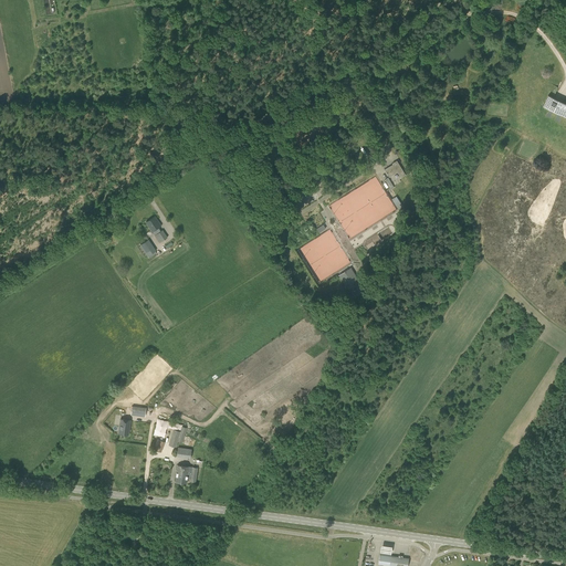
[(565,116),(565,103),(548,95),(543,106),(565,116)]
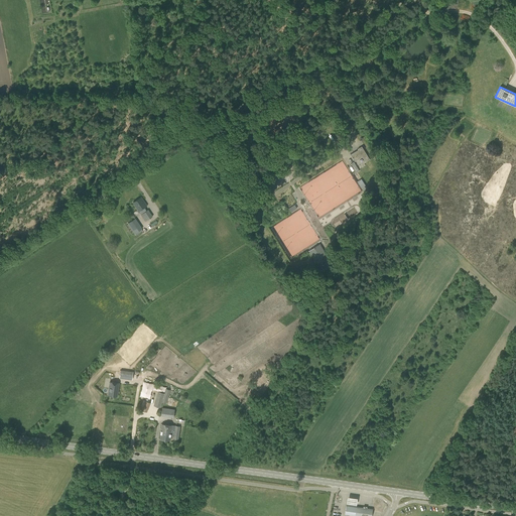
[(370,159),(362,146),(358,149),(359,149),(351,154),(355,161),(363,156),(366,161),(370,159)]
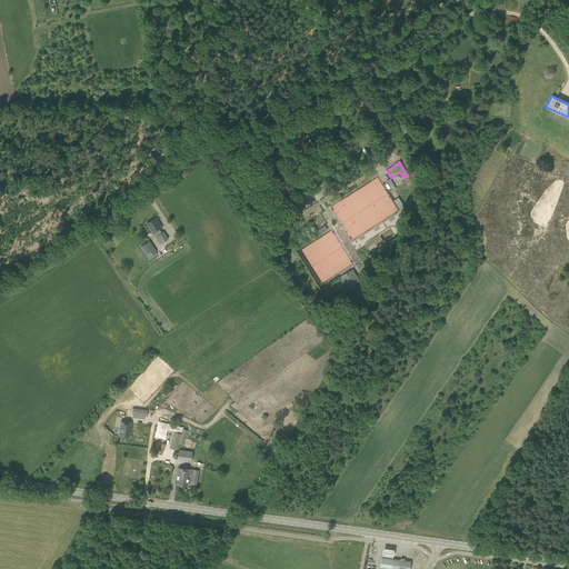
[(397,209),(397,206),(392,199),(390,199),(386,191),(386,190),(378,177),(363,186),(363,189),(366,189),(366,186),(372,197),(375,197),(377,200),(377,207),(378,209),(376,210),(379,216),(383,216),(386,218),(390,215),(390,212),(397,209)]
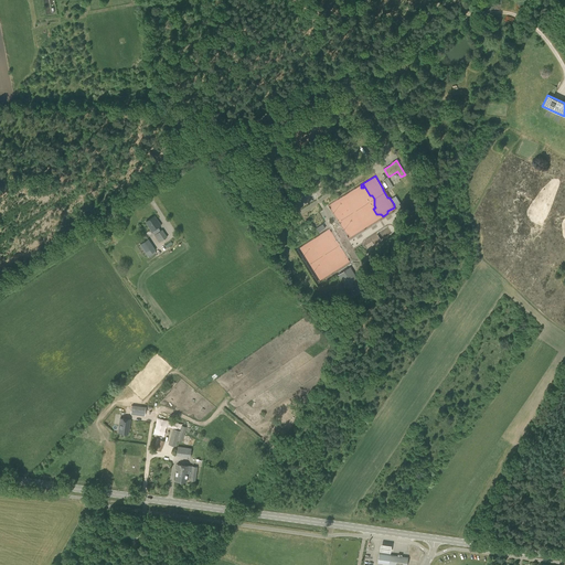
[(395,198),(394,194),(390,198),(397,209),(402,205),(396,196),(395,198)]
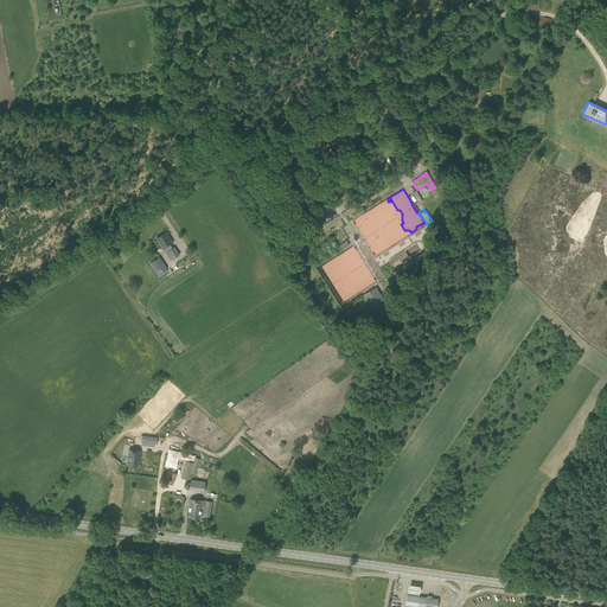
[(160,243),(170,237),(166,231),(157,238),(160,243)]
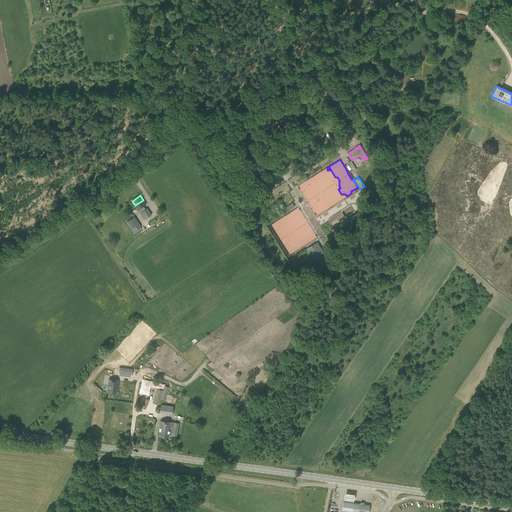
[(143,200),(135,205),(138,209),(140,208),(142,211),(140,213),(144,220),(151,215),(147,208),(145,209),(143,206),(146,204),(143,200)]
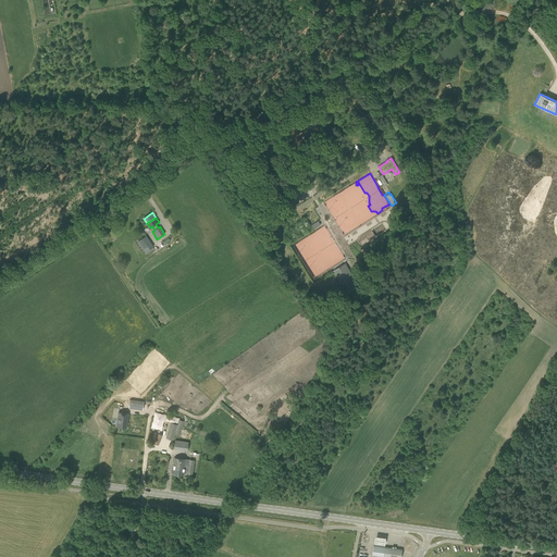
[(146,255),(153,248),(145,235),(136,240),(146,255)]
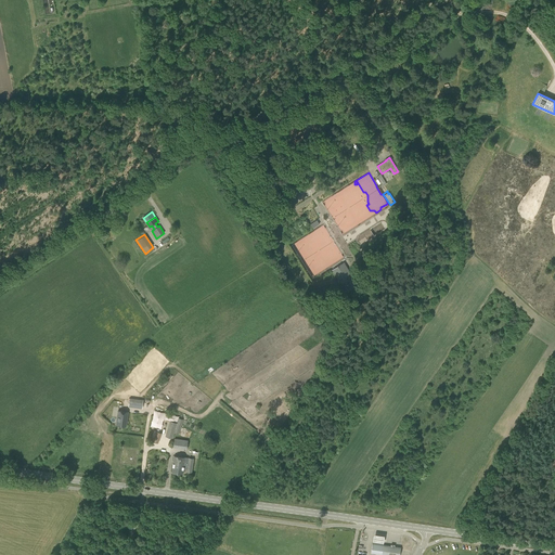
[(346,291),(358,283),(345,262),(333,270),(346,291)]
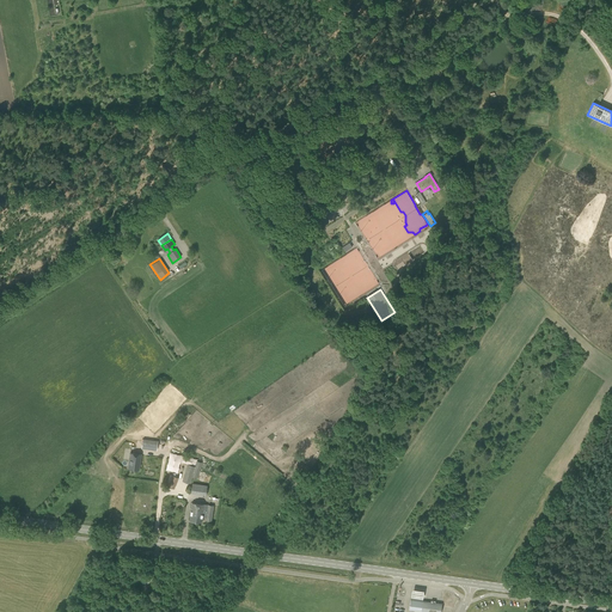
[(142,439),(141,448),(157,451),(158,441),(142,439)]
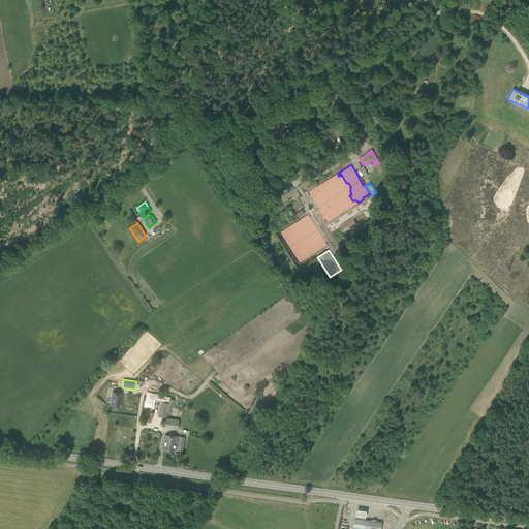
[(122,393),(113,391),(111,405),(120,407),(122,393)]
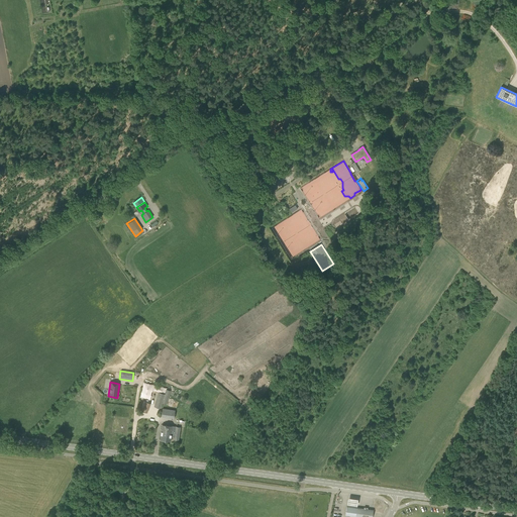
[(167,405),(171,391),(167,389),(165,394),(159,392),(153,406),(161,409),(163,403),(167,405)]
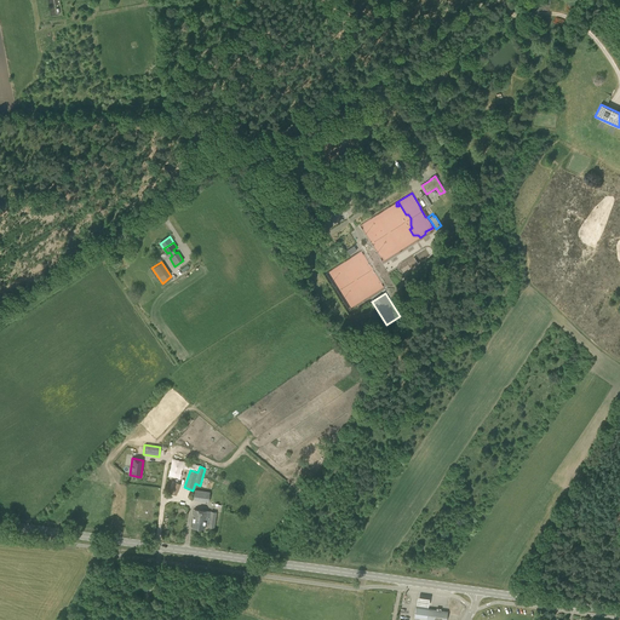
[(176,495),(179,483),(172,481),(168,493),(176,495)]
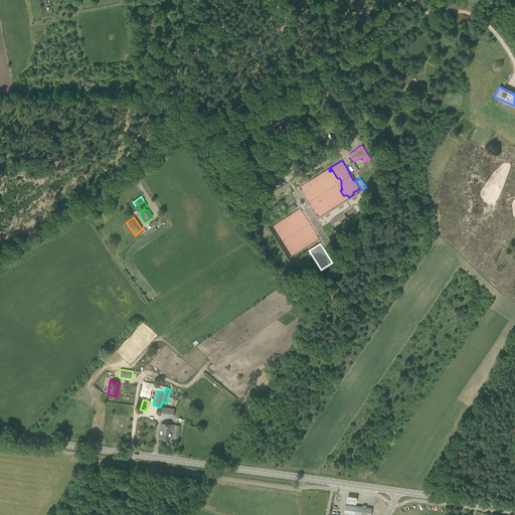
[(212,414),(223,419),(227,410),(216,405),(212,414)]
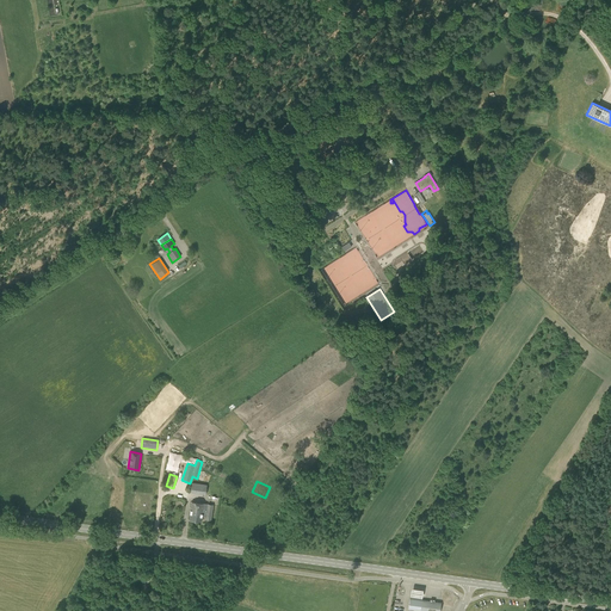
[(211,520),(214,505),(192,501),(190,519),(191,519),(190,520),(193,520),(195,519),(202,520),(203,514),(207,516),(207,519),(211,520)]
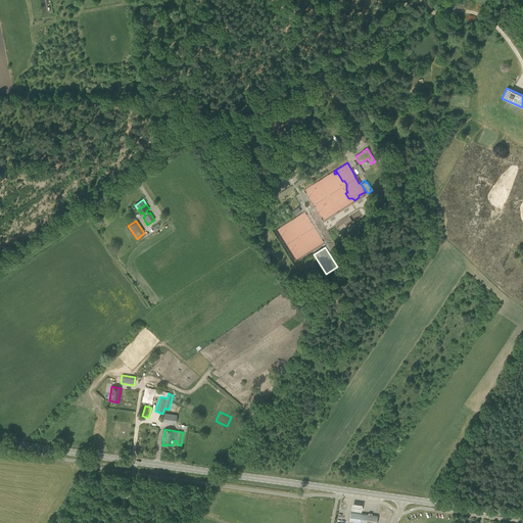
[(216,441),(229,443),(231,434),(218,432),(216,441)]
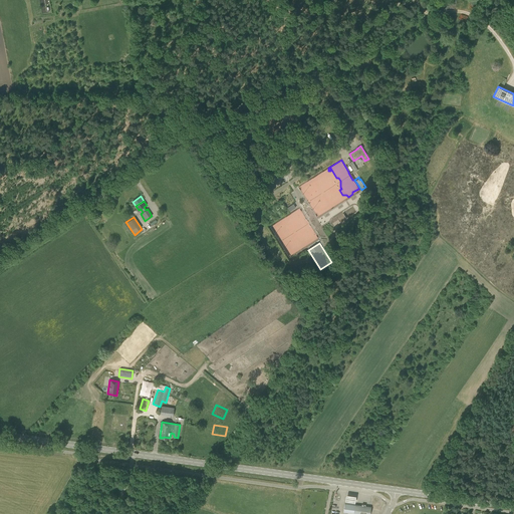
[(194,442),(197,430),(187,427),(184,440),(194,442)]
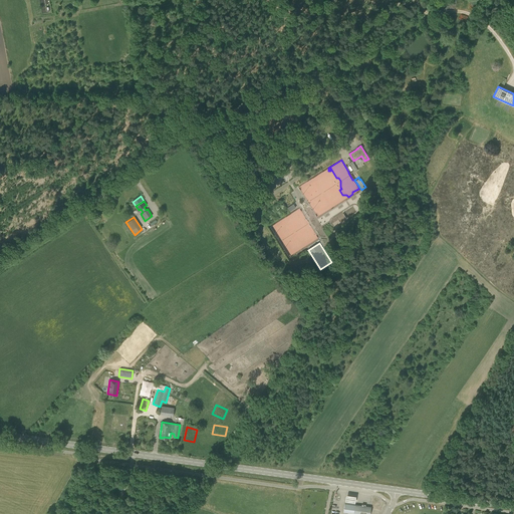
[(216,447),(217,437),(204,437),(204,447),(216,447)]
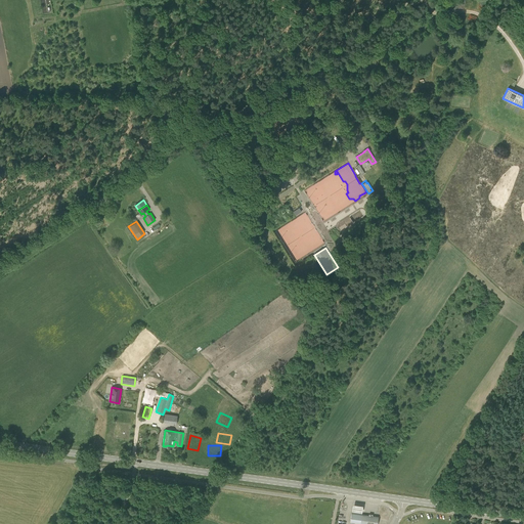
[(377,523),(379,517),(362,515),(351,514),(350,522),(355,523),(354,523),(377,523)]
